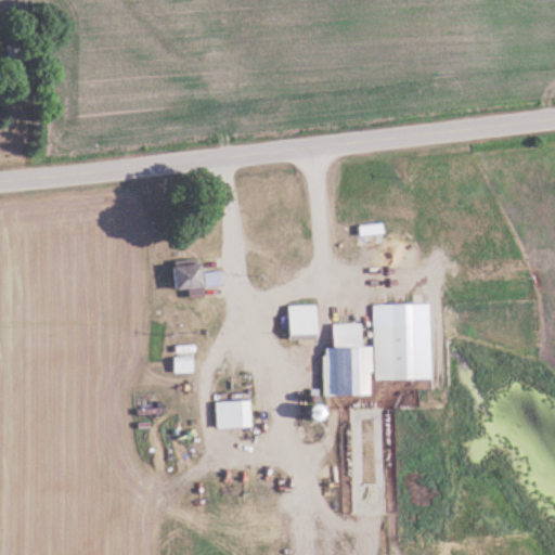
[(317,339),(317,305),(287,305),(287,339),(317,339)]
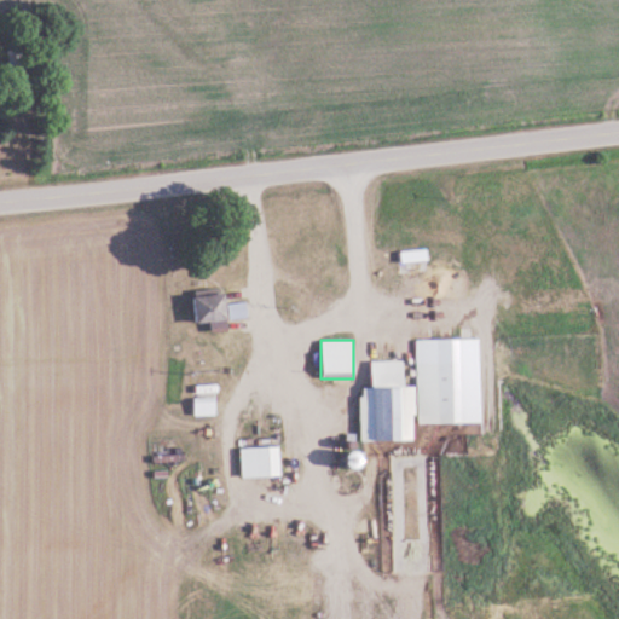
[(414,441),(414,387),(401,387),(401,360),(369,360),(369,388),(360,388),(360,441),(414,441)]
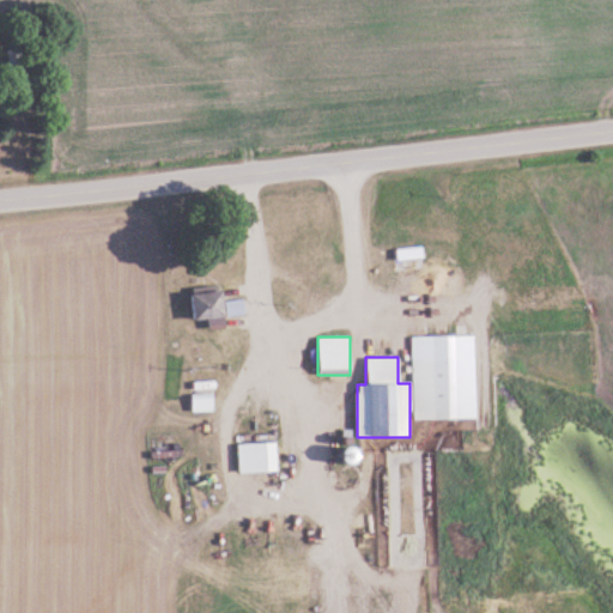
[(455,357),(413,357),(413,419),(455,419),(455,357)]
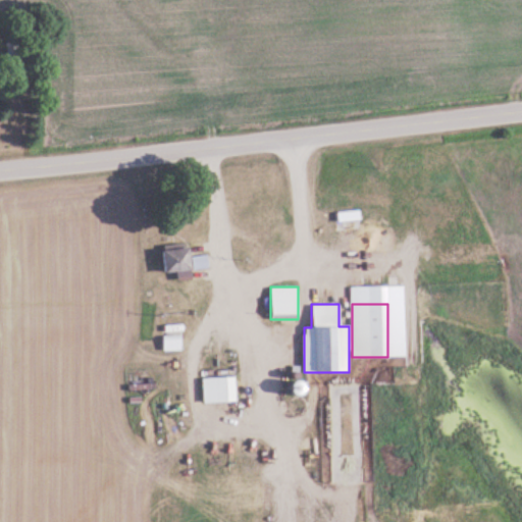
[(184,335),(163,335),(163,351),(184,351),(184,335)]
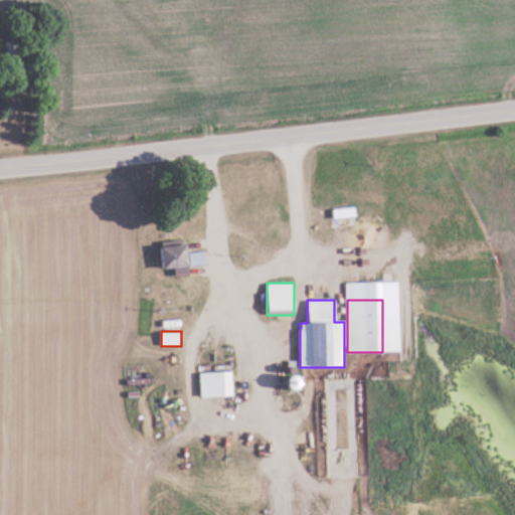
[(233,372),(200,372),(200,397),(233,397),(233,372)]
